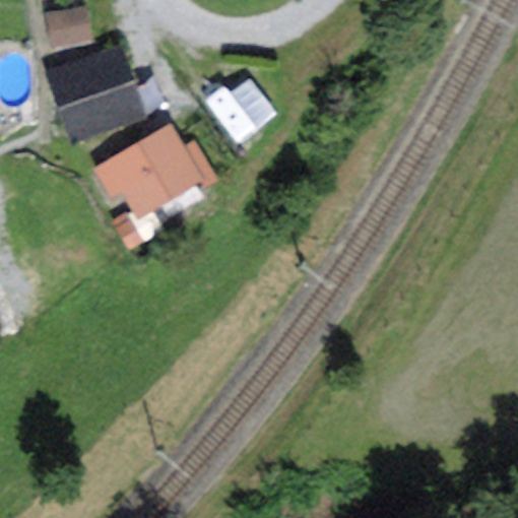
[(49,47),(93,38),(86,3),(42,12),(49,47)]
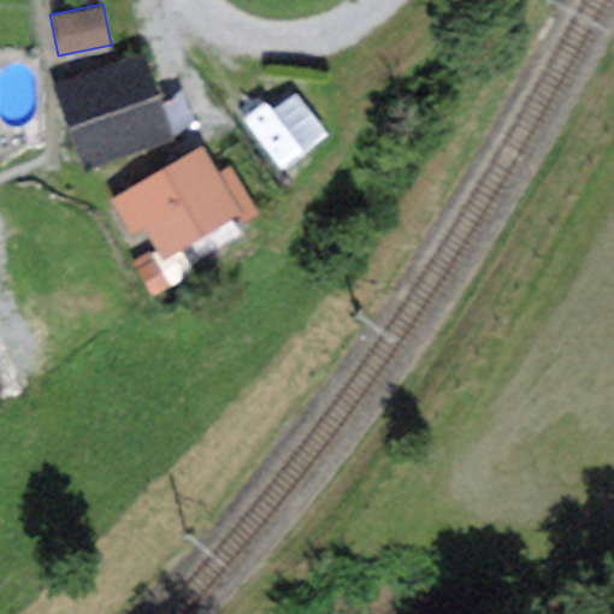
[(84,169),(175,139),(146,55),(55,86),(84,169)]
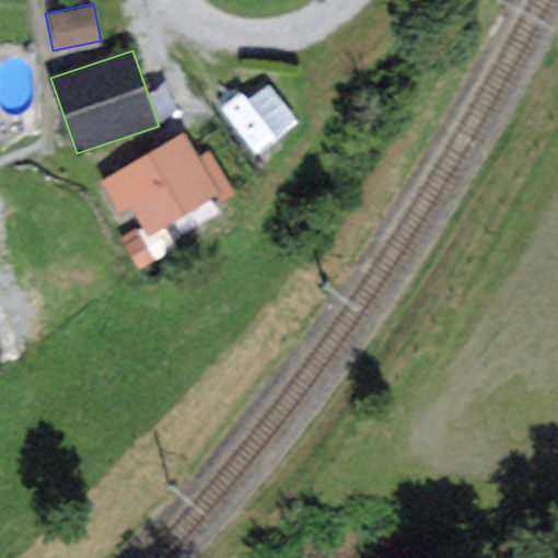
[(232,109),(262,155),(301,130),(271,85),(232,109)]
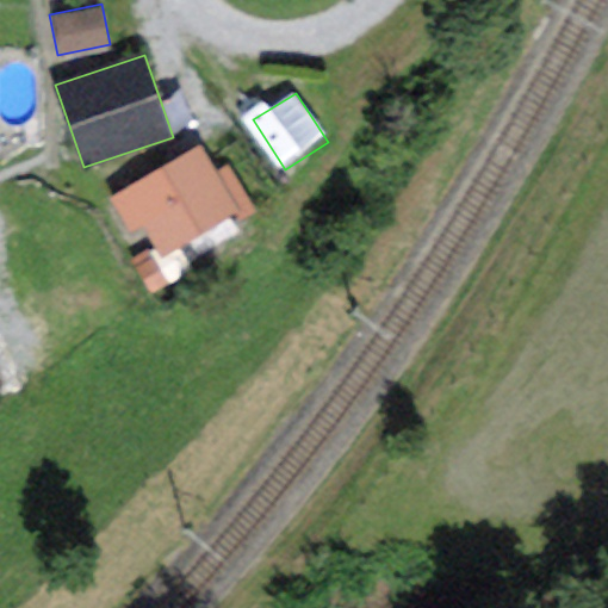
[(217,171),(200,143),(110,197),(131,233),(143,225),(161,256),(231,215),(234,219),(254,208),(228,165),(217,171)]
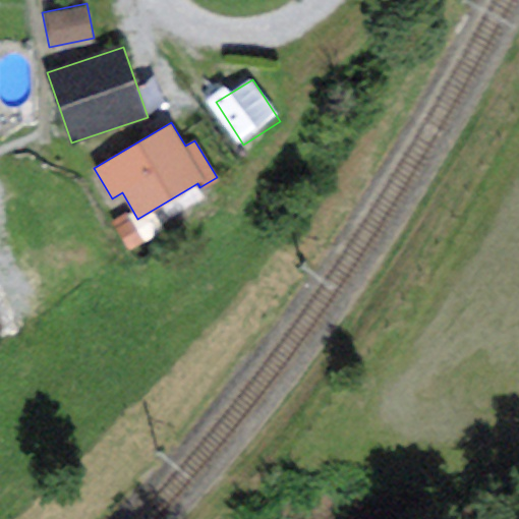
[(122,237),(137,228),(126,210),(110,219),(122,237)]
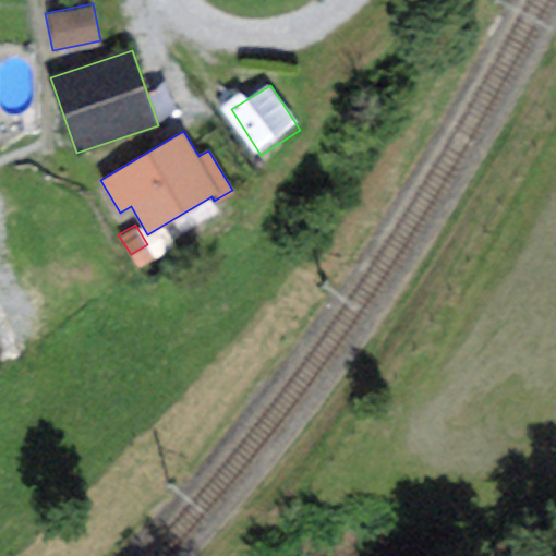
All buildings are outlined.
